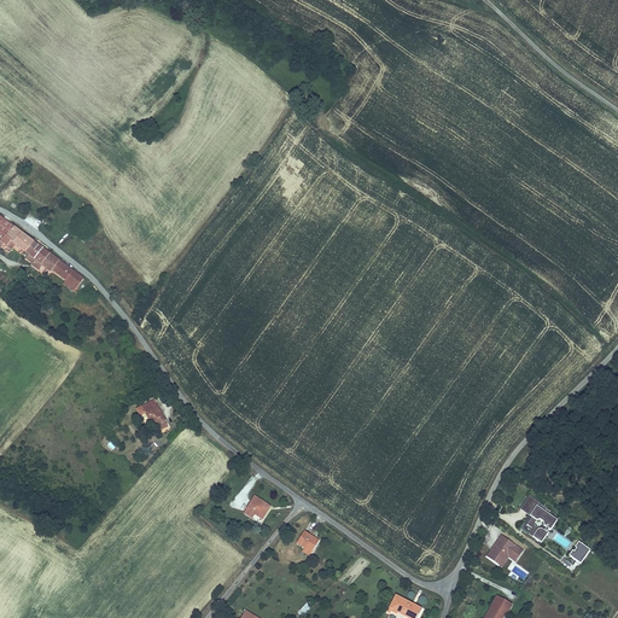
[(25,238),(5,222),(0,227),(0,244),(1,243),(15,252),(18,248),(21,244),(25,238)]
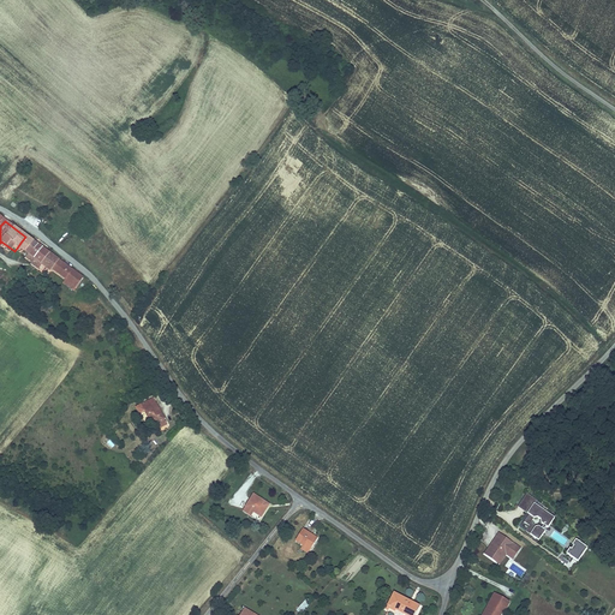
[(25,237),(21,243),(28,248),(33,240),(25,237)]
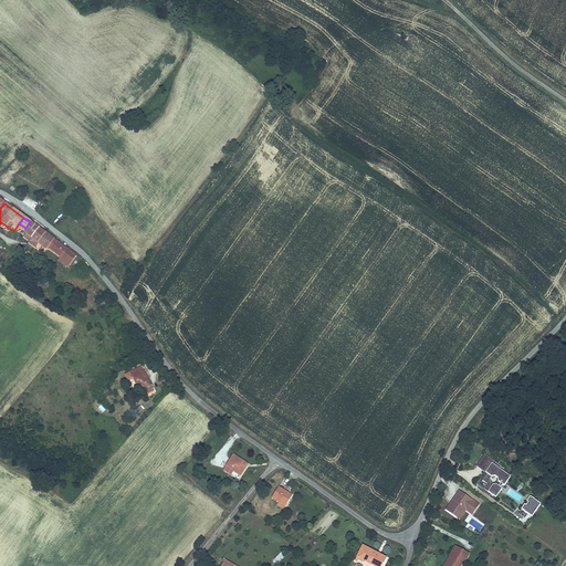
[(28,236),(29,236),(38,227),(30,221),(25,228),(22,231),(28,236)]
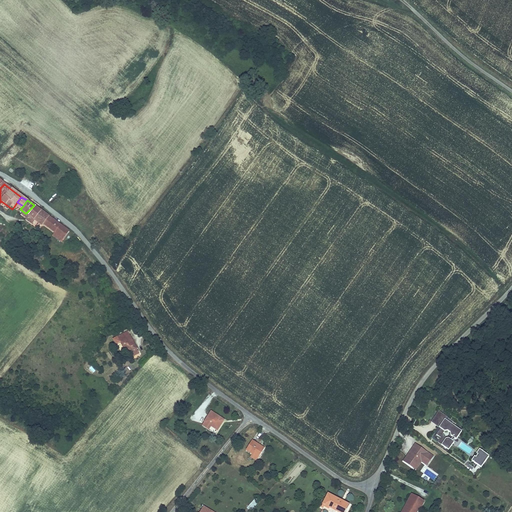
[(26,213),(25,213),(24,216),(27,218),(30,215),(36,220),(39,222),(45,213),(34,205),(26,213)]
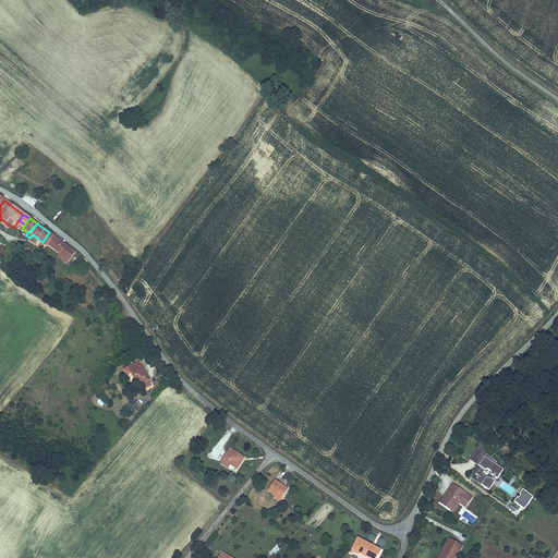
[(68,246),(49,232),(43,242),(48,246),(49,245),(62,254),(68,246)]
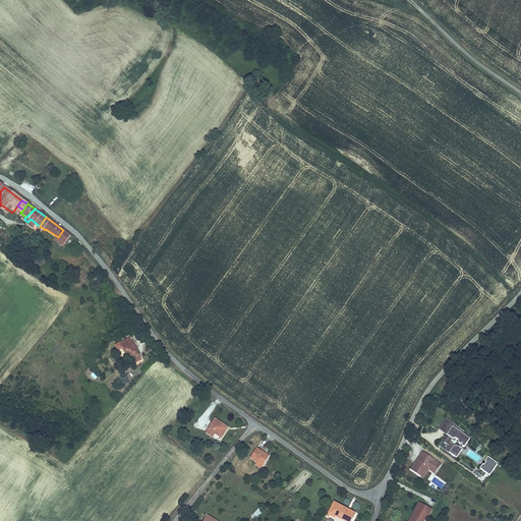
[(31,219),(27,222),(30,224),(29,224),(34,228),(37,224),(31,219)]
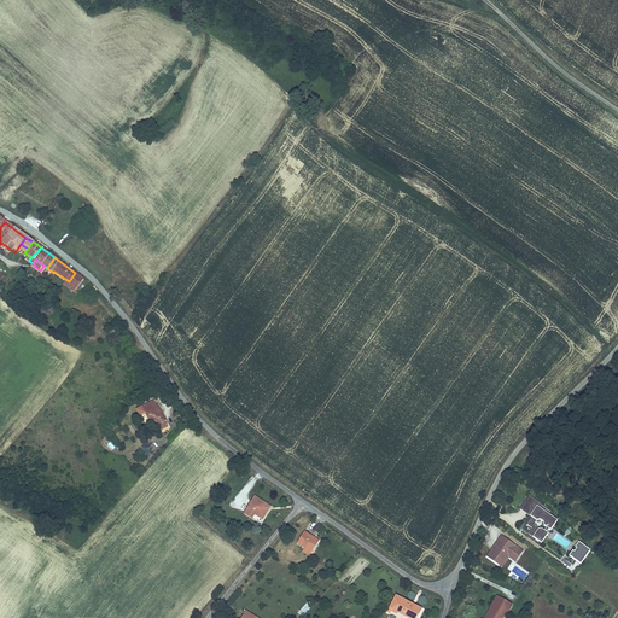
[(76,292),(85,280),(75,273),(69,281),(65,286),(76,292)]
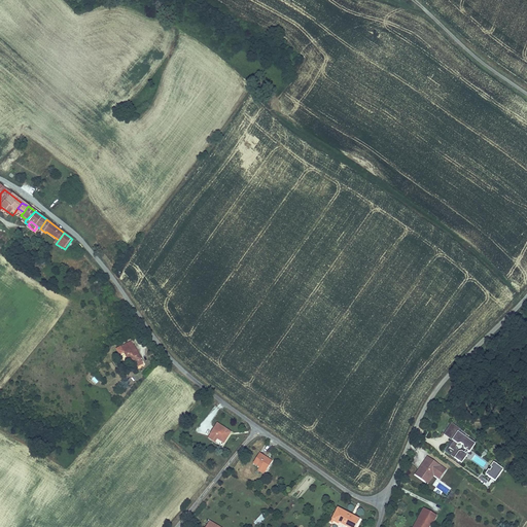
[(141,358),(132,341),(116,349),(126,366),(134,361),(137,367),(143,364),(140,358),(141,358)]
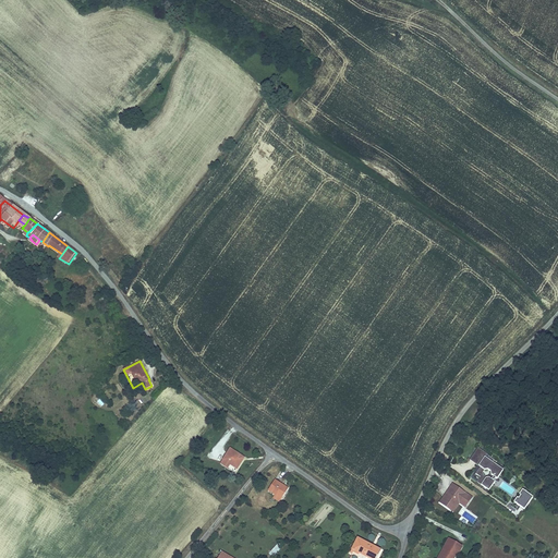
[(238,470),(245,458),(231,448),(222,460),(231,465),(238,470)]
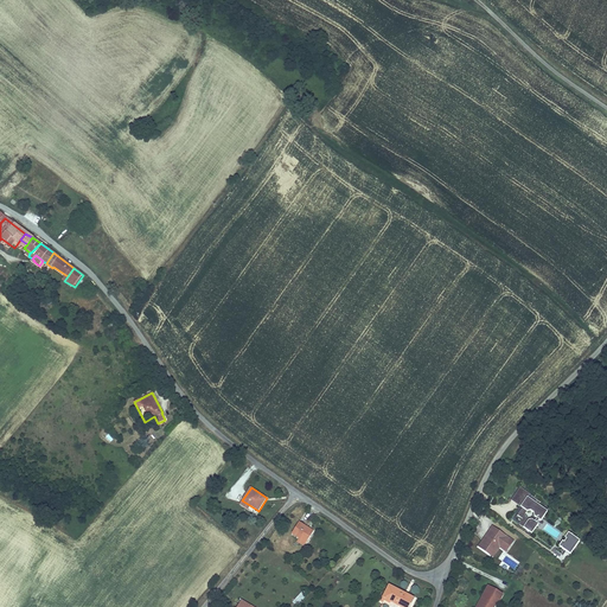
[(525,502),(529,496),(519,490),(511,503),(521,510),(522,511),(517,518),(523,522),(518,526),(532,536),(537,528),(531,523),(528,524),(524,522),(524,518),(525,515),(530,515),(532,516),(534,519),(540,524),(545,516),(525,502)]
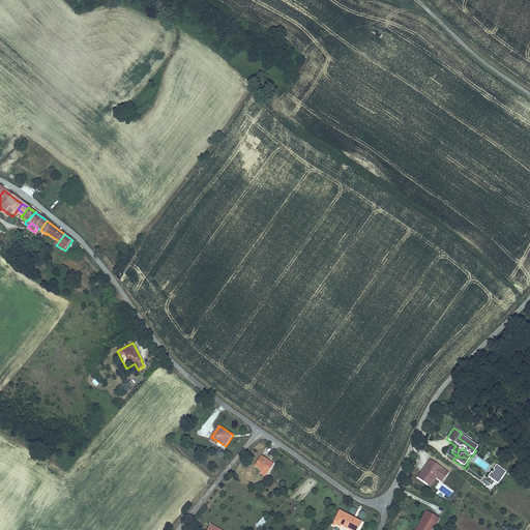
[(209,441),(216,445),(219,442),(211,437),(209,441)]
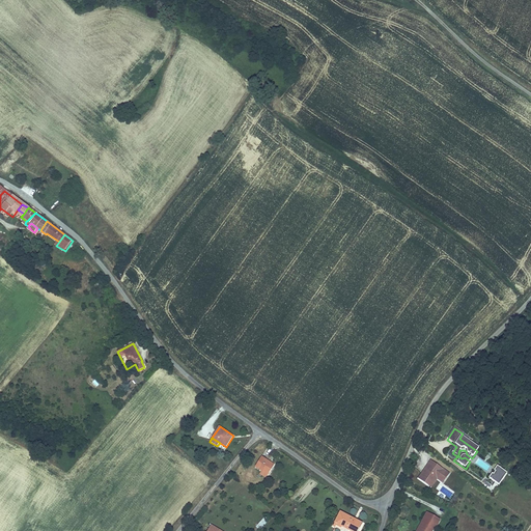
[(261,456),(255,467),(261,471),(260,474),(267,478),(275,465),(261,456)]
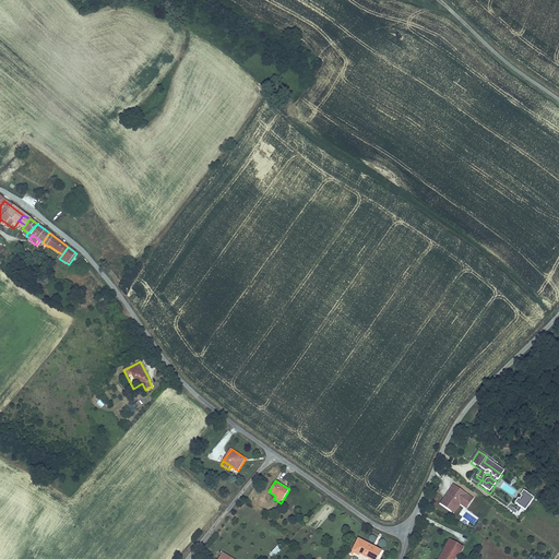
[(473,499),(453,486),(447,495),(449,496),(447,499),(444,499),(440,504),(450,511),(456,502),(460,504),(466,509),(473,499)]
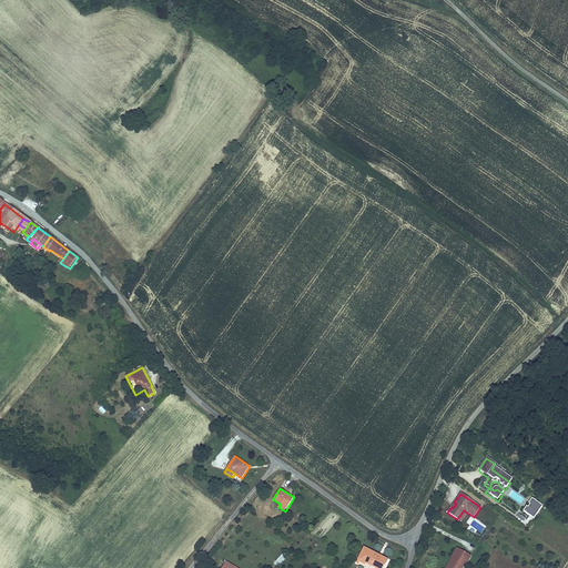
[(531,501),(528,507),(529,507),(527,510),(526,509),(521,514),(533,521),(541,509),(531,501)]
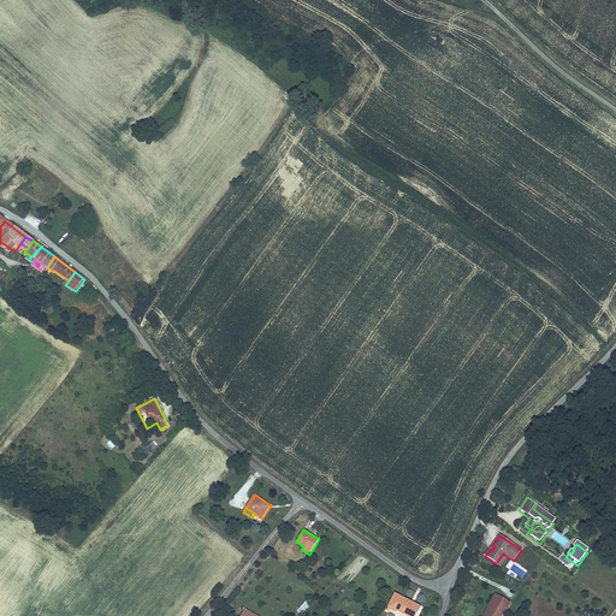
[(501,566),(507,556),(503,554),(496,563),(501,566)]
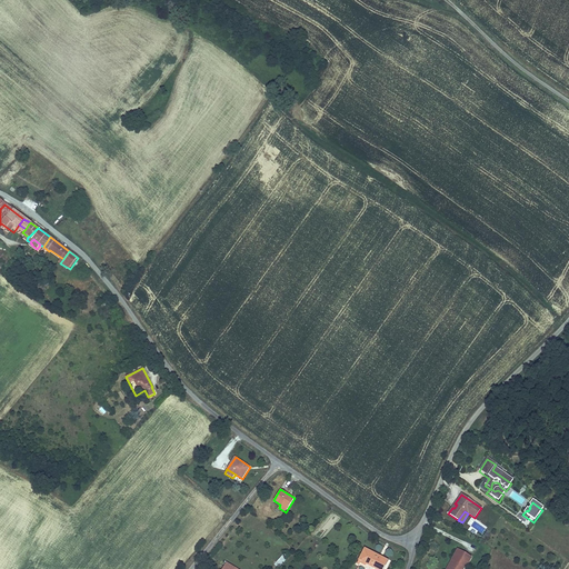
[(375,568),(385,568),(389,560),(365,549),(357,565),(365,568),(367,565),(375,568)]
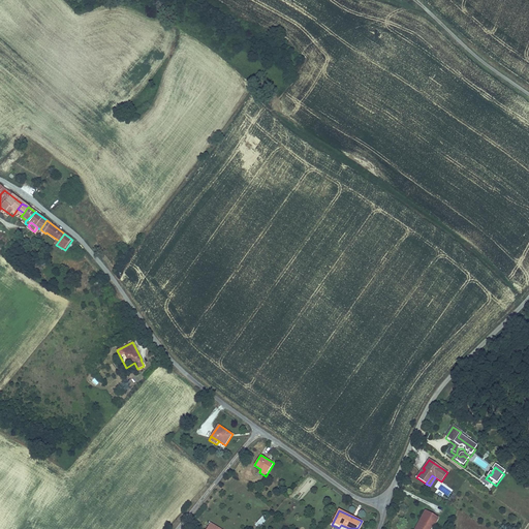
[(424,512),(414,528),(432,528),(433,527),(434,528),(439,520),(424,512)]
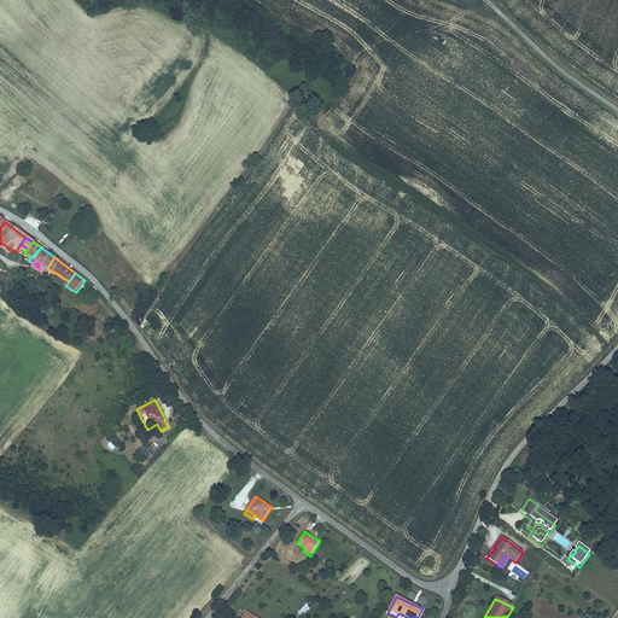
[(299,611),(305,614),(312,605),(307,601),(299,611)]
